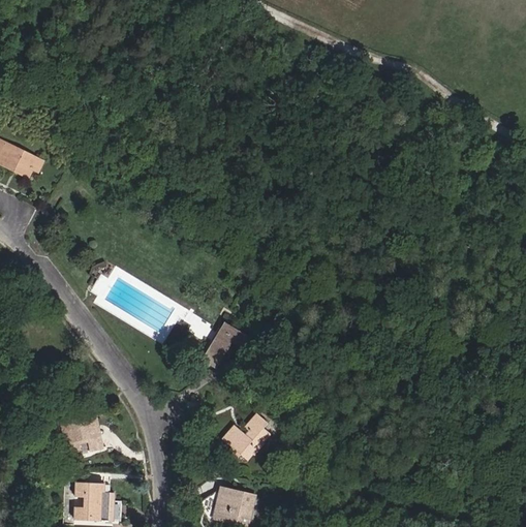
[(39,173),(44,161),(0,137),(0,164),(28,179),(32,169),(39,173)]
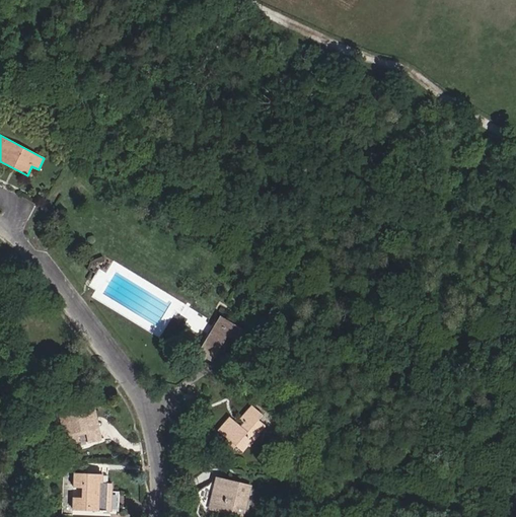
[(240,307),(234,304),(217,297),(202,337),(209,340),(214,342),(226,313),(236,317),(240,307)]
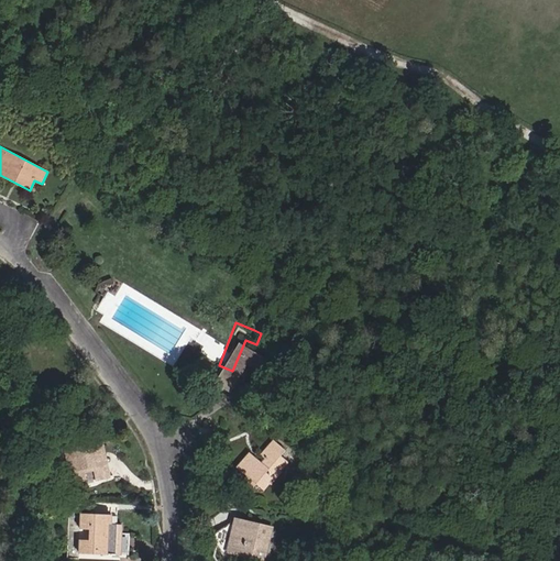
[(96,441),(91,439),(87,440),(85,443),(70,447),(72,453),(63,455),(70,481),(85,477),(84,476),(83,471),(90,469),(91,474),(94,482),(105,479),(98,459),(100,454),(96,441)]
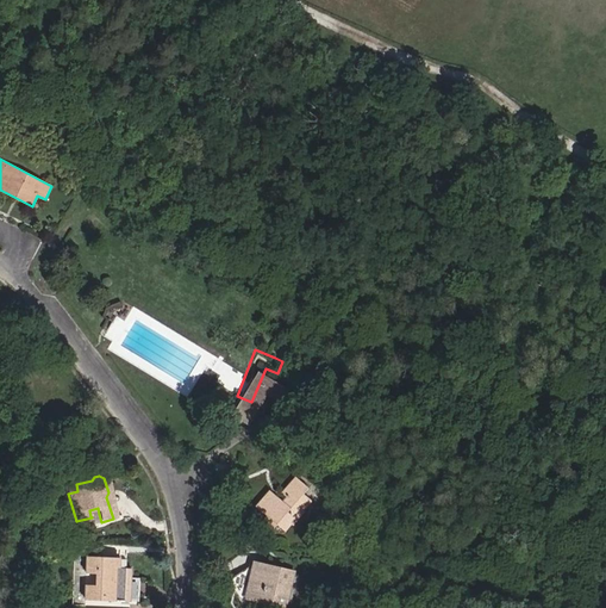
[(308,490),(297,482),(286,496),(291,500),(286,507),(272,496),(260,512),(272,520),(267,527),(275,534),(280,527),(288,534),(294,526),(298,531),(310,515),(306,513),(314,502),(306,495),(308,490)]
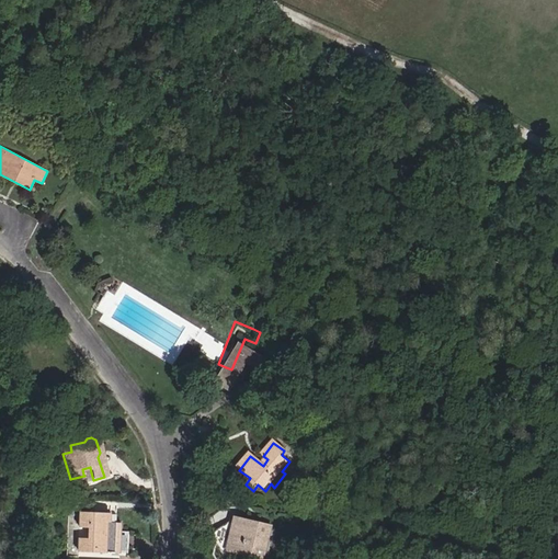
[(107,511),(79,511),(79,527),(90,527),(90,538),(79,538),(79,551),(120,551),(121,521),(107,521),(107,511)]
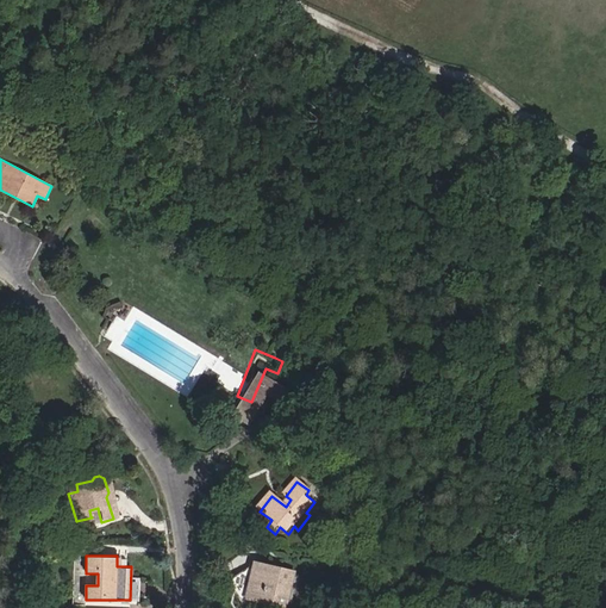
[(258,584),(264,565),(236,584),(244,595),(248,581),(258,584)]
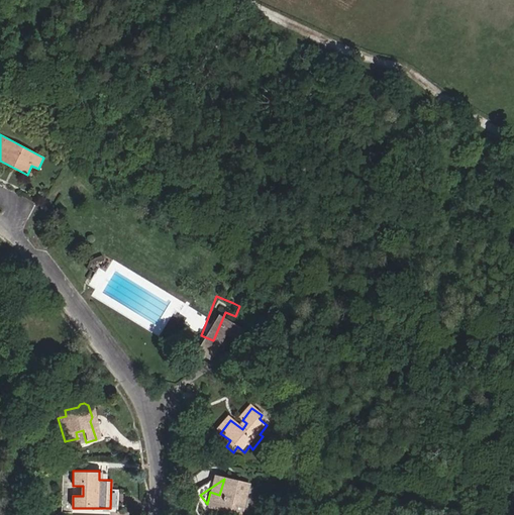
[(216,507),(241,514),(249,514),(257,489),(224,479),(219,495),(210,492),(207,504),(214,513),(216,507)]
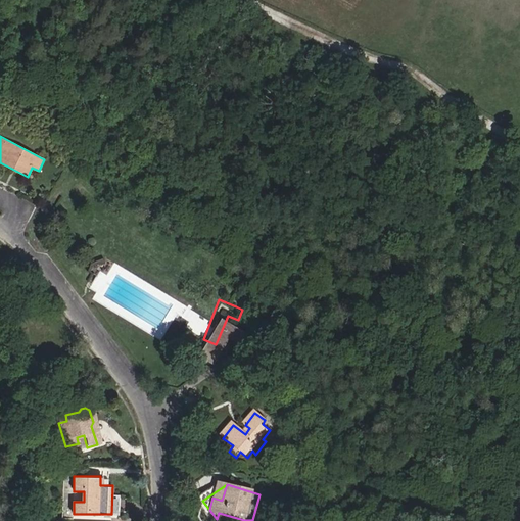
All buildings are outlined.
